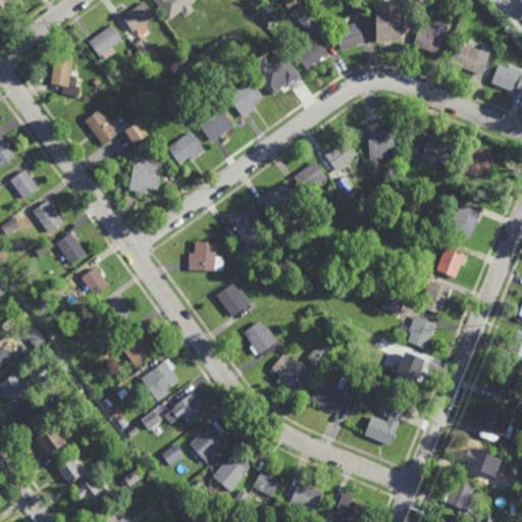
[(149,29),(141,35),(136,28),(133,30),(122,15),(141,0),(143,0),(154,14),(144,22),(149,29)]
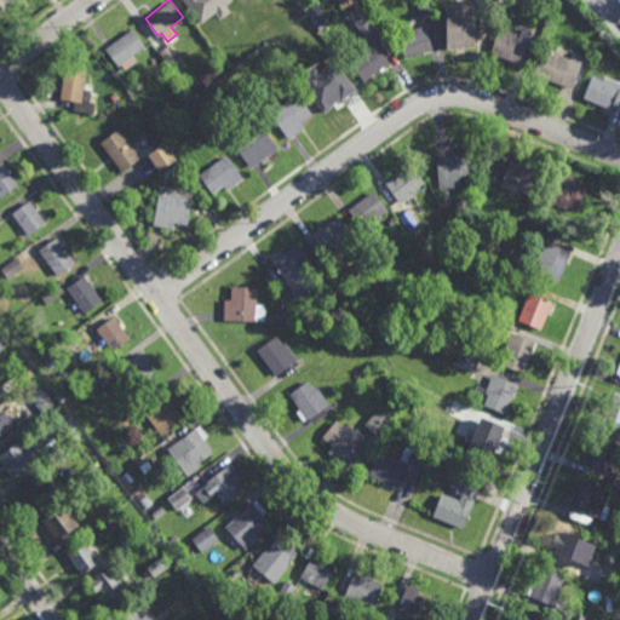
[(210,0),(213,4),(202,11),(197,6),(196,7),(190,0),(210,0)]
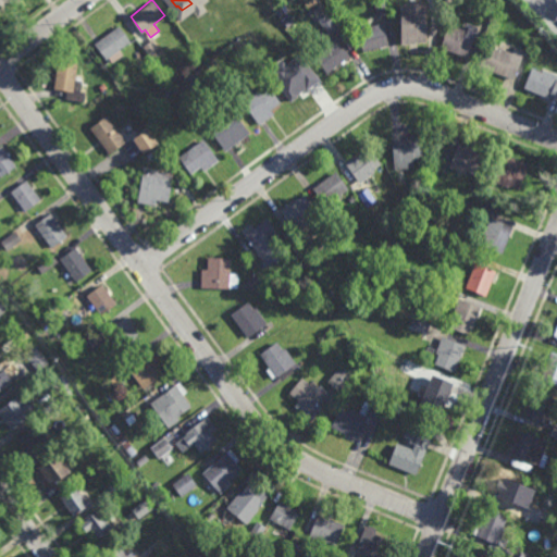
[(385,0),(390,13),(376,15),(373,0),(385,0)]
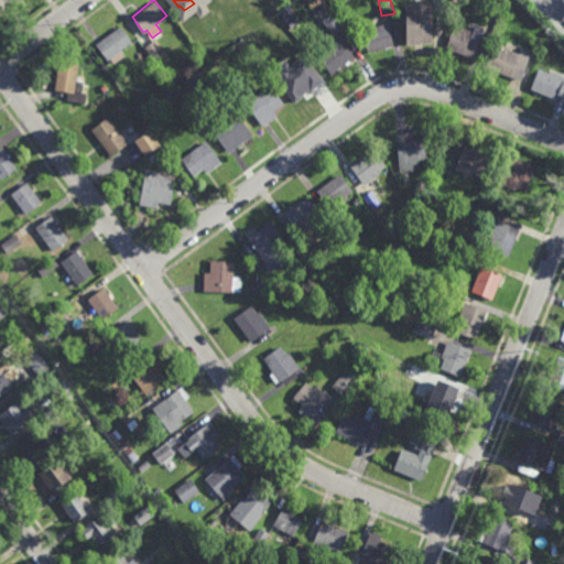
[(403,43),(402,3),(414,3),(414,1),(427,1),(429,41),(416,41),(418,42),(403,43)]
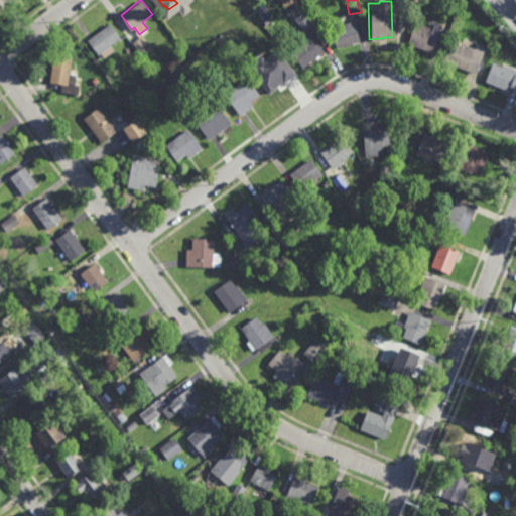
[(293,13),(289,9),(295,4),(299,8),(293,13)]
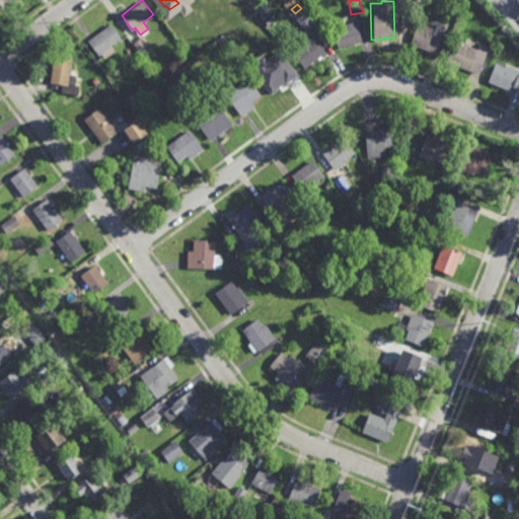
[(306,30),(297,18),(305,12),(314,23),(306,30)]
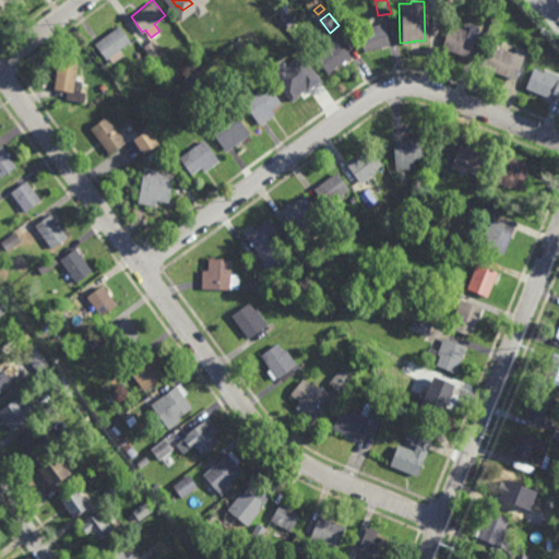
[(189,36),(177,21),(186,15),(197,31),(189,36)]
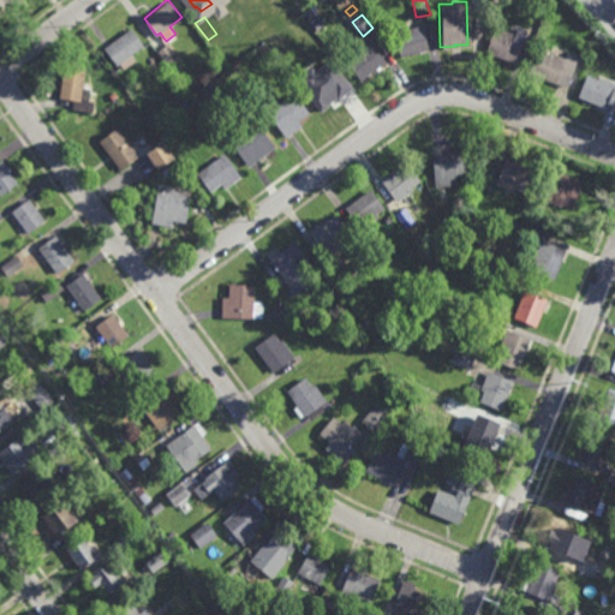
[(317,29),(312,23),(321,18),(324,23),(317,29)]
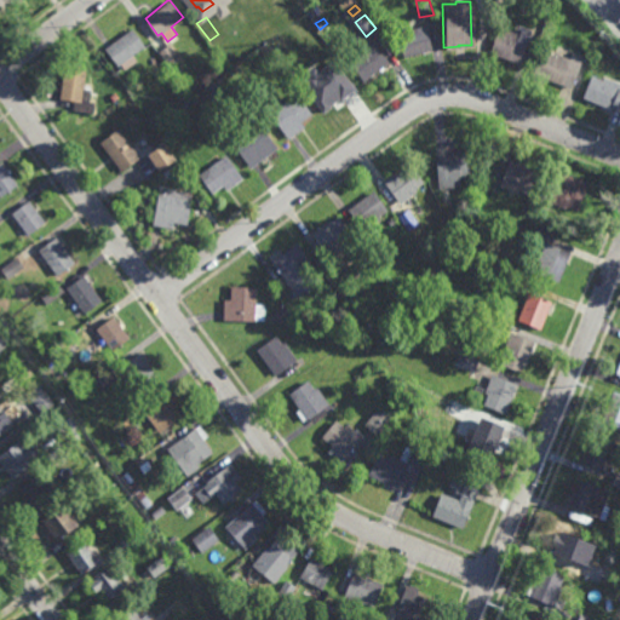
[(403,57),(397,33),(408,30),(407,28),(428,23),(435,47),(403,57)]
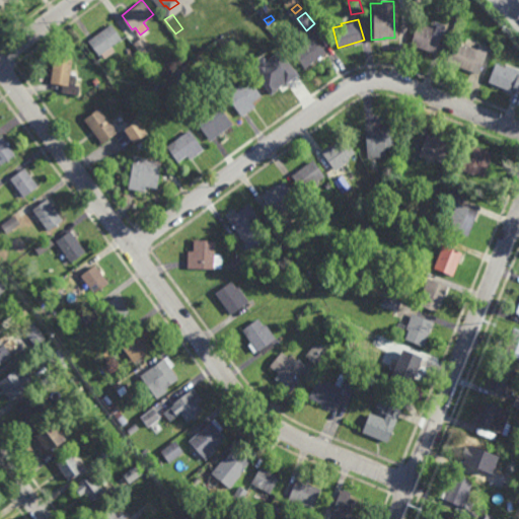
[(435,53),(410,44),(416,24),(424,27),(425,25),(433,28),(435,21),(444,24),(435,53)]
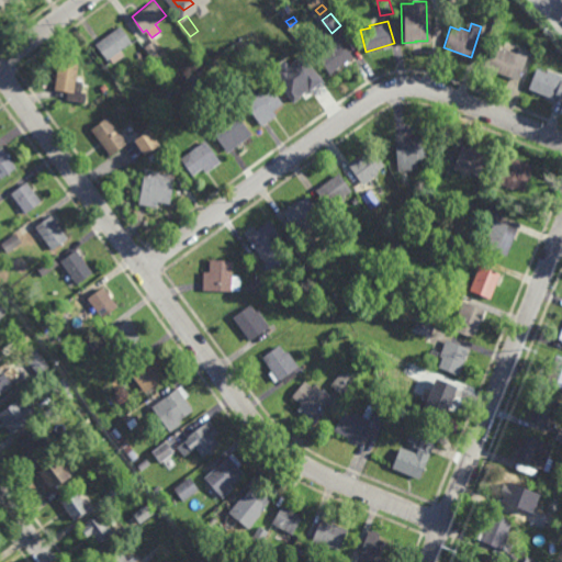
[(113,63),(110,57),(108,59),(96,43),(120,24),(132,41),(121,49),(124,55),(113,63)]
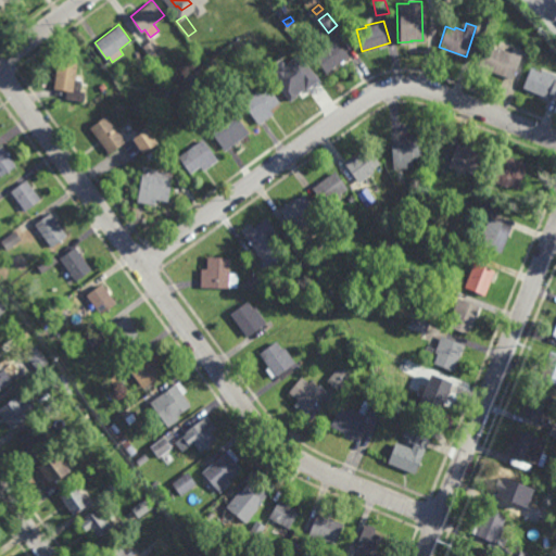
[(247,43),(243,38),(251,34),(254,38),(247,43)]
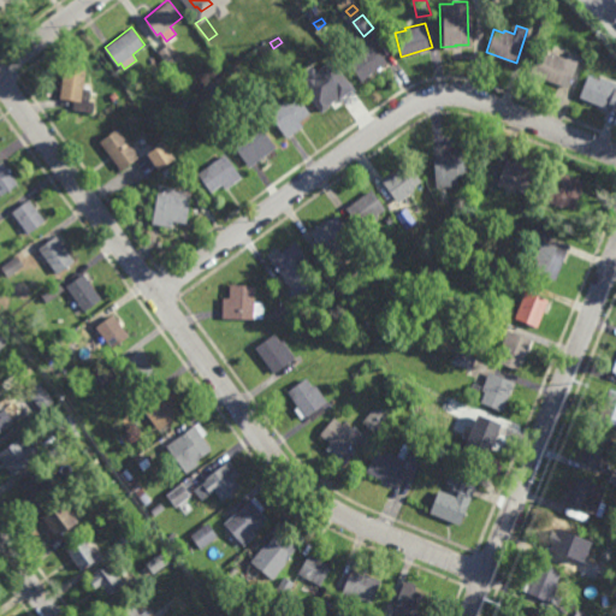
[(373,45),(374,43),(388,61),(361,81),(348,63),(360,54),(354,46),(367,37),(373,45)]
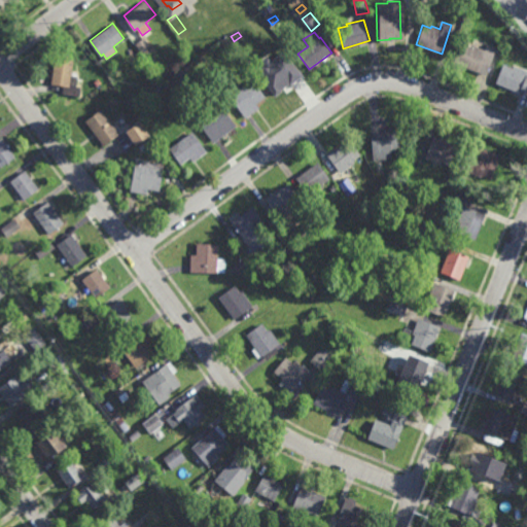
[(143,56),(136,43),(145,37),(152,49),(143,56)]
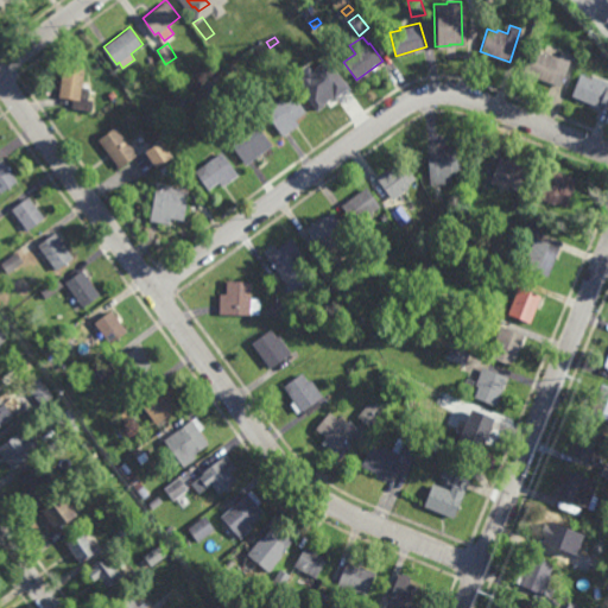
[(557,57),(561,50),(572,55),(559,86),(521,70),(530,49),(540,52),(542,51),(557,57)]
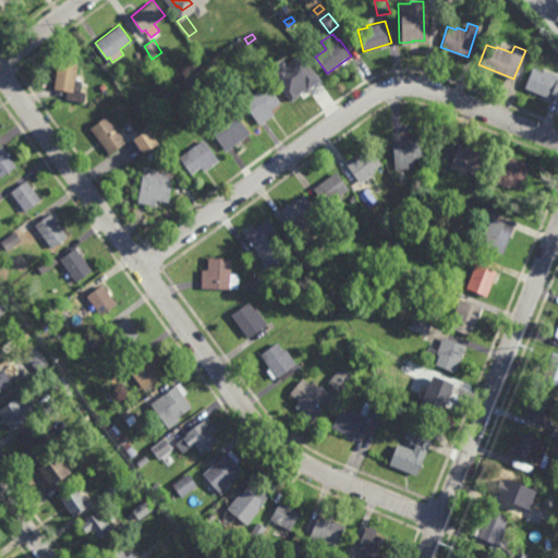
[(317,82),(303,92),(300,86),(289,94),(278,77),(288,71),(283,64),(295,56),(300,62),(302,60),(317,82)]
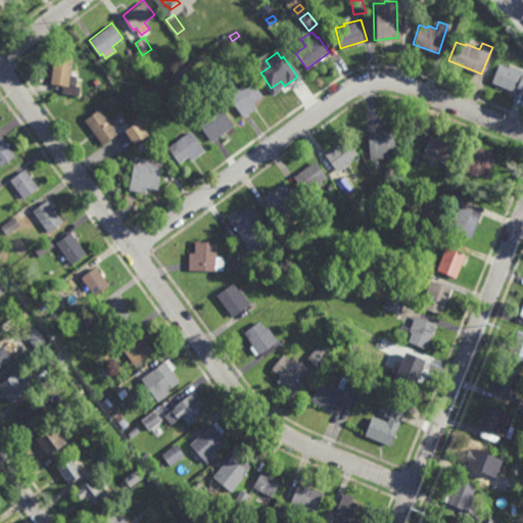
[(200,63),(197,57),(201,54),(205,60),(200,63)]
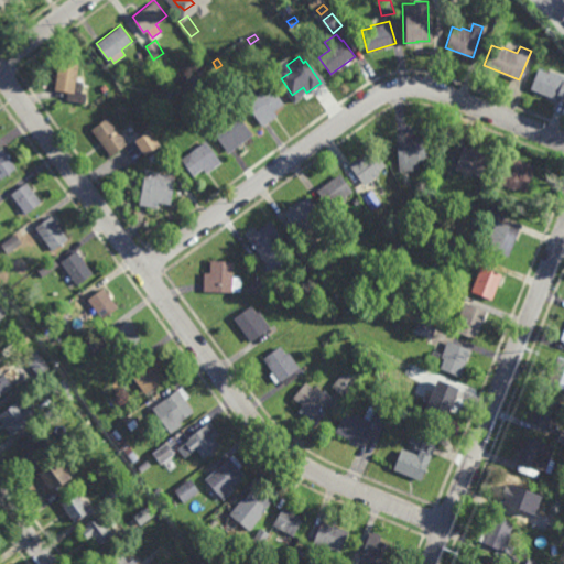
[(85,101),(66,98),(67,91),(54,89),(58,61),(77,63),(76,76),(83,77),(80,91),(86,91),(85,101)]
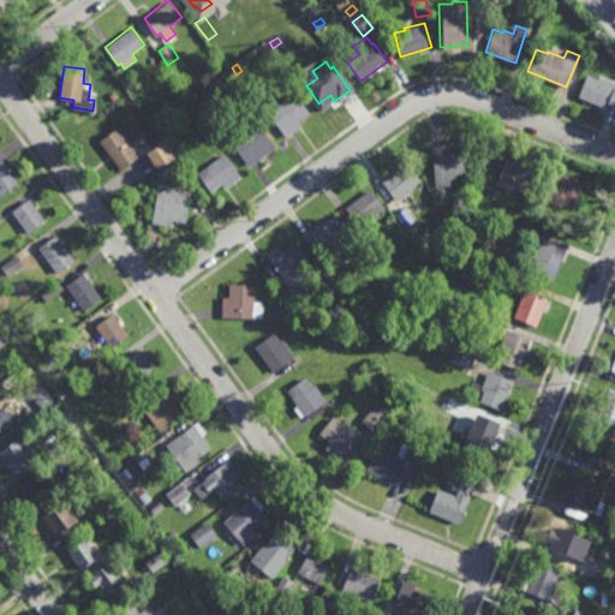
[(169,81),(165,75),(169,70),(174,76),(169,81)]
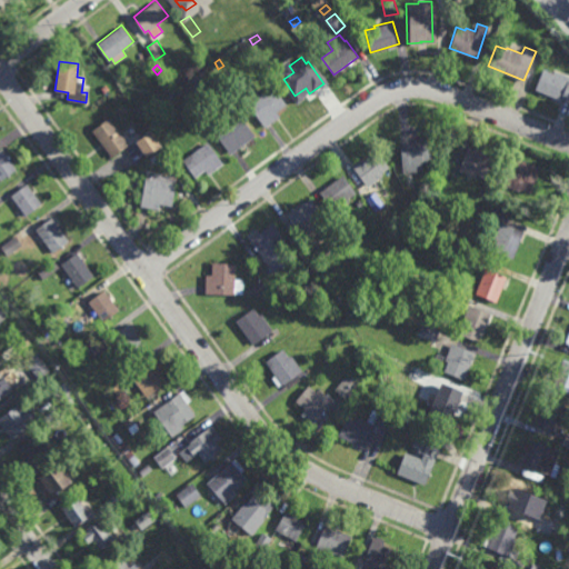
[(551,71),(552,70),(568,77),(568,80),(568,101),(560,98),(559,100),(533,89),(542,68),(551,71)]
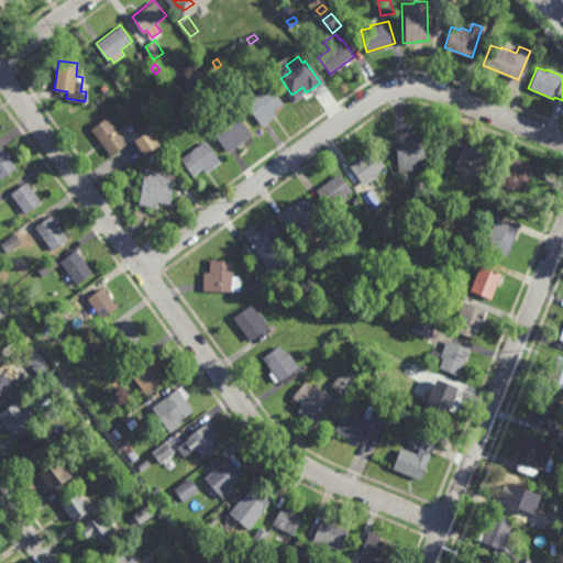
[(102,92),(99,87),(105,84),(108,88),(102,92)]
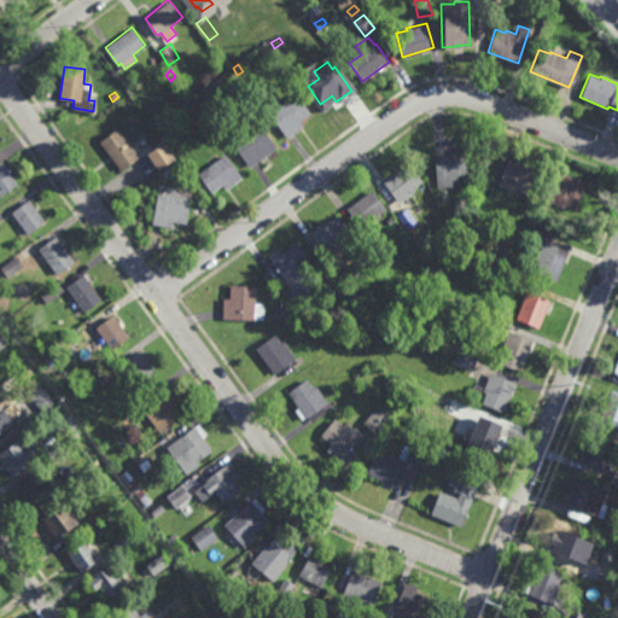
[(287,139),(268,111),(296,92),(310,114),(301,121),(304,127),(287,139)]
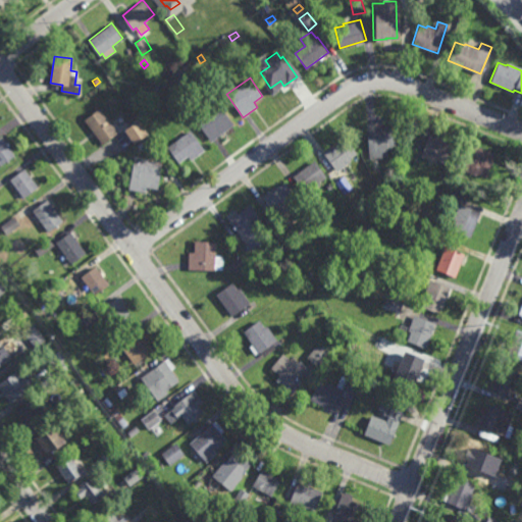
[(185,111),(178,103),(185,98),(191,106),(185,111)]
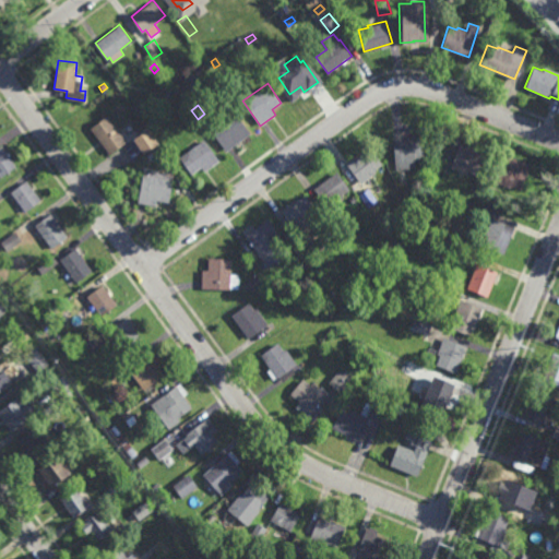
[(225,151),(209,129),(233,111),(249,133),(225,151)]
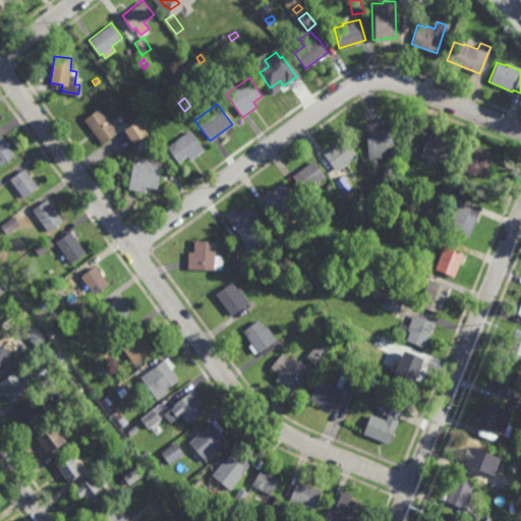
[(102,142),(83,119),(100,107),(117,131),(102,142)]
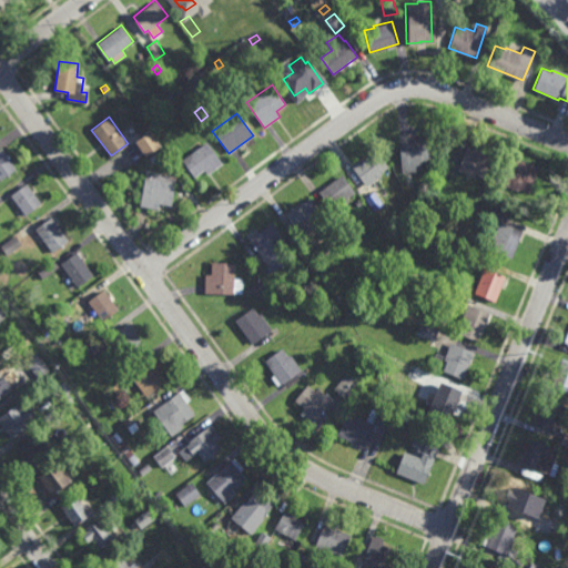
[(144,156),(133,141),(151,130),(161,145),(144,156)]
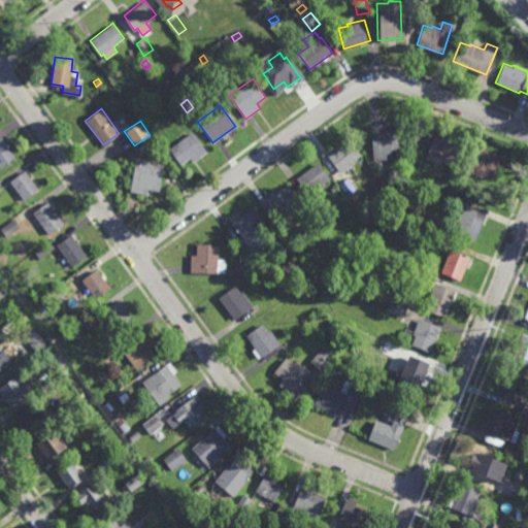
[(374,160),(371,131),(397,128),(399,150),(393,151),(393,159),(374,160)]
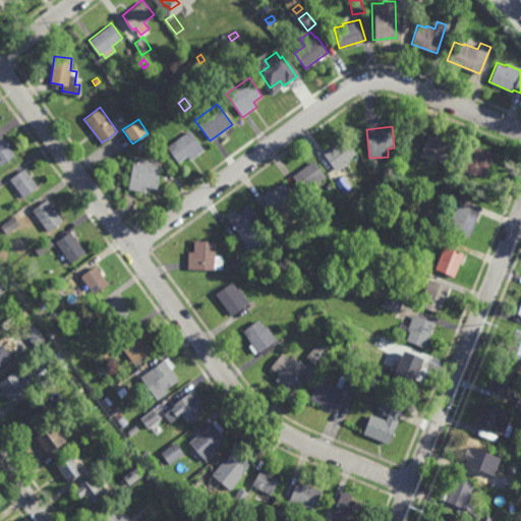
[(190,160),(187,156),(178,162),(167,147),(189,130),(204,150),(190,160)]
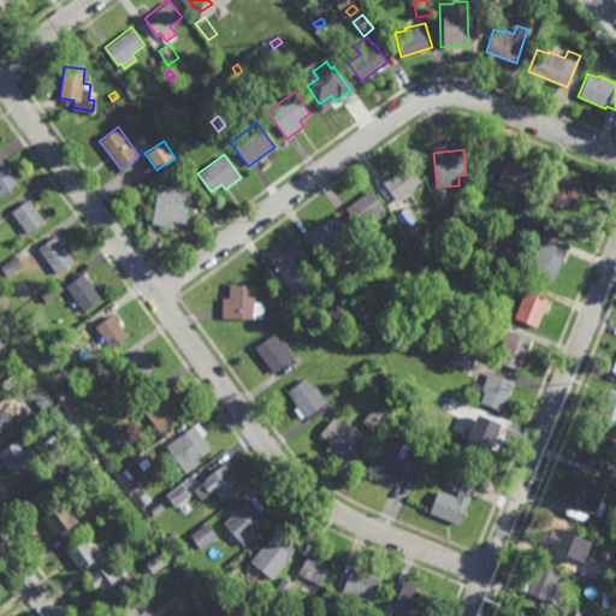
[(528,195),(514,189),(514,191),(495,184),(504,159),(537,172),(528,195)]
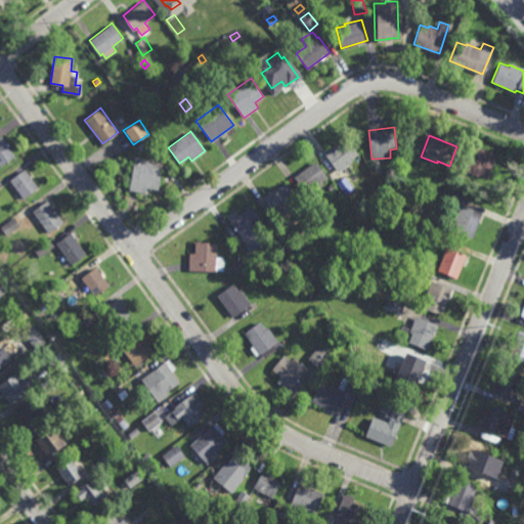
[(6,143),(7,142),(9,145),(8,146),(14,156),(0,166),(0,136),(1,136),(6,143)]
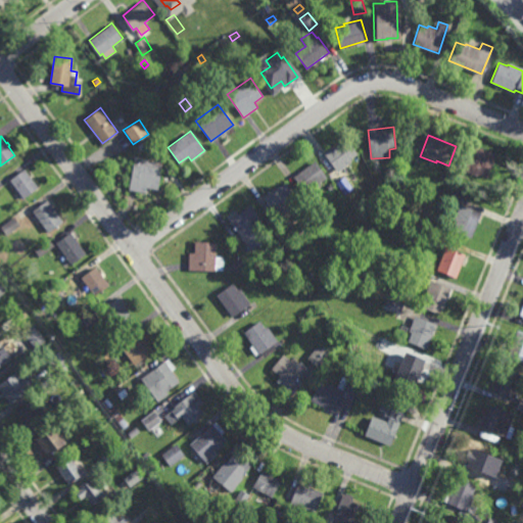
[(141,149),(138,145),(148,138),(151,142),(141,149)]
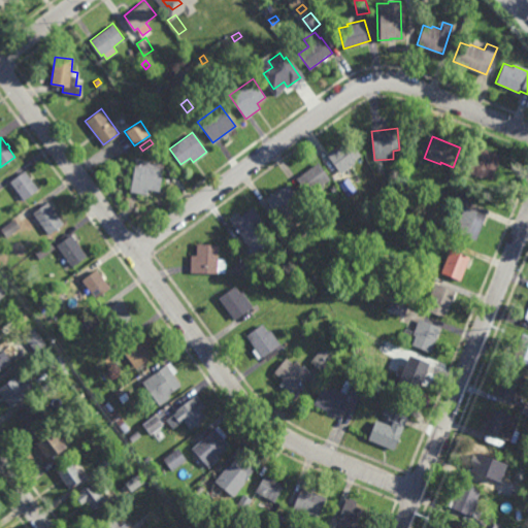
[(340,172),(328,155),(351,140),(361,156),(354,161),(355,163),(340,172)]
